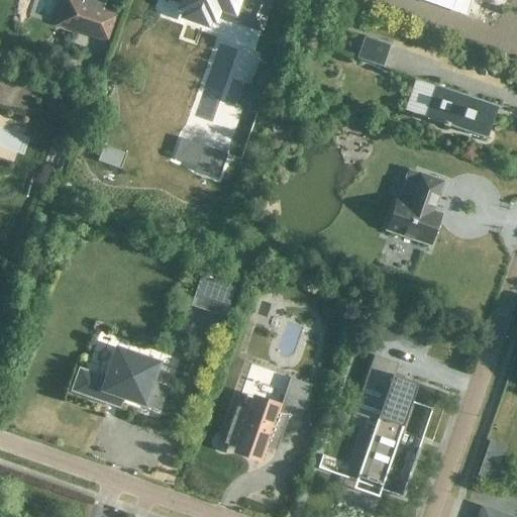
[(74,0),(62,0),(55,22),(104,39),(113,13),(101,9),(104,0),(84,0),(83,3),(74,0)]
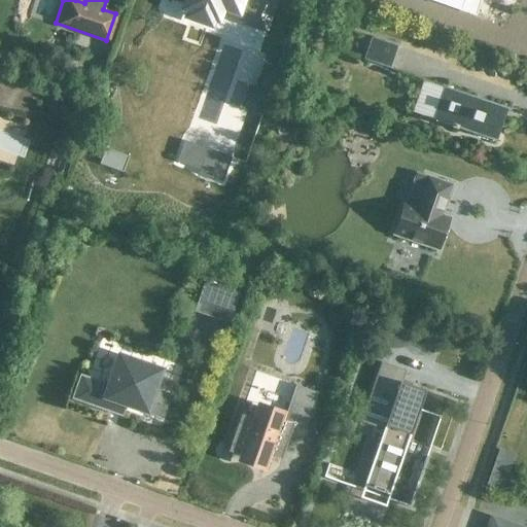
[(171,0),(188,6),(187,8),(217,18),(217,16),(237,23),(239,16),(262,25),(271,0),(171,0)]
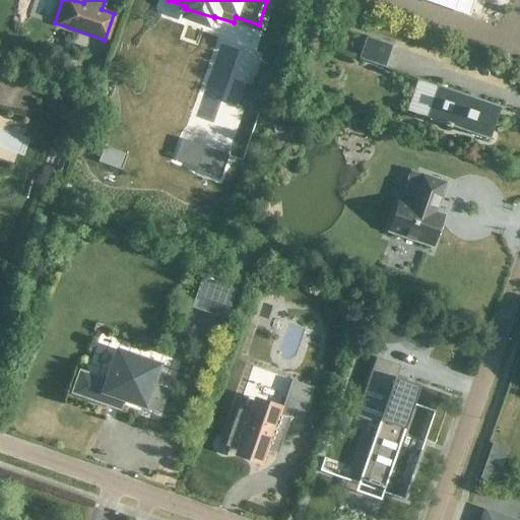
[(394,46),(367,37),(366,38),(369,39),(362,59),(359,58),(359,60),(386,69),(386,68),(384,67),(391,47),(393,47),(394,46)]
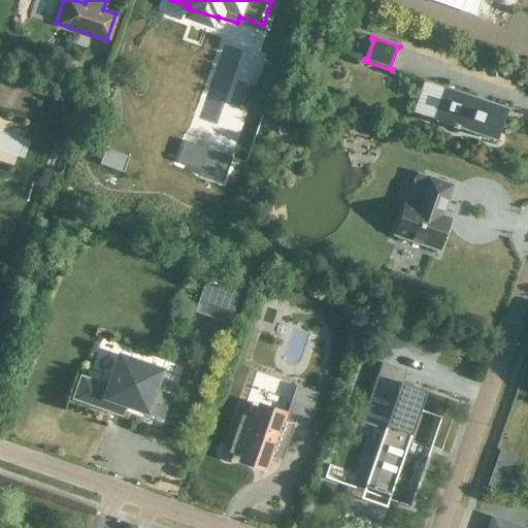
[(497,143),(498,141),(496,141),(501,127),(500,127),(503,118),(501,117),(504,109),(508,110),(509,109),(444,87),(443,89),(446,89),(435,120),(433,119),(432,121),(452,127),(451,129),(459,131),(459,130),(497,143)]
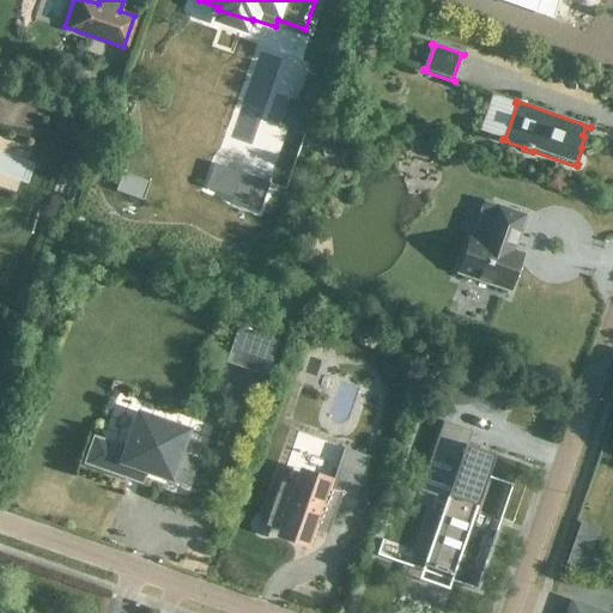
[(457,273),(509,291),(522,254),(511,250),(514,243),(516,243),(526,216),(497,206),(484,241),(471,236),(457,273)]
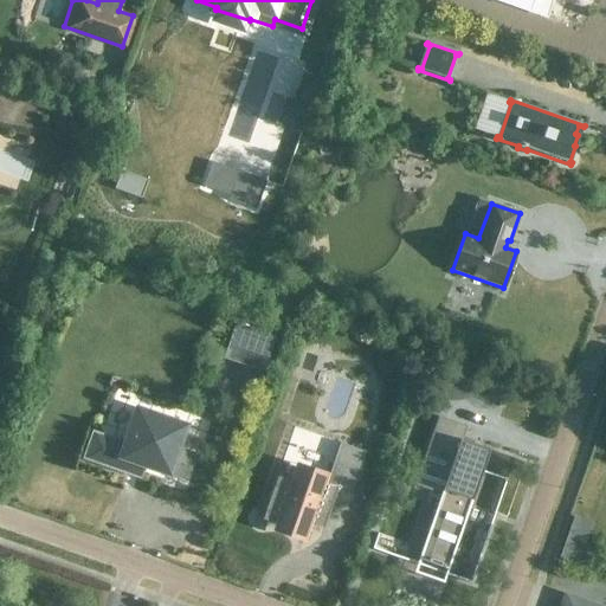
[(272,339),(237,326),(226,358),(262,369),(272,339)]
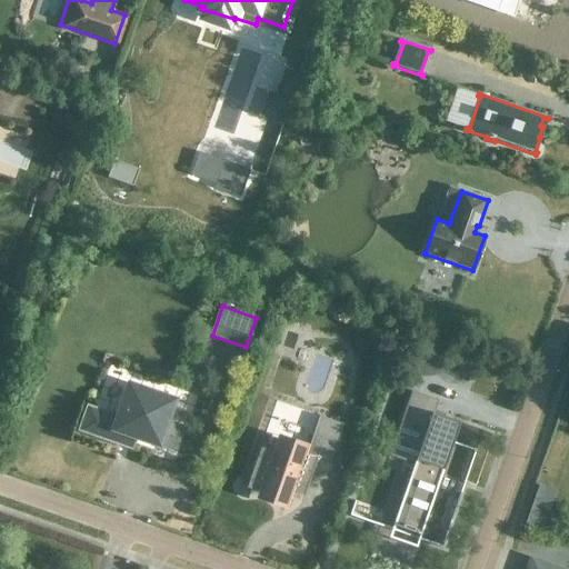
[(172,400),(129,386),(118,417),(88,407),(79,430),(119,445),(122,436),(135,440),(136,437),(175,450),(182,428),(166,421),(172,400)]
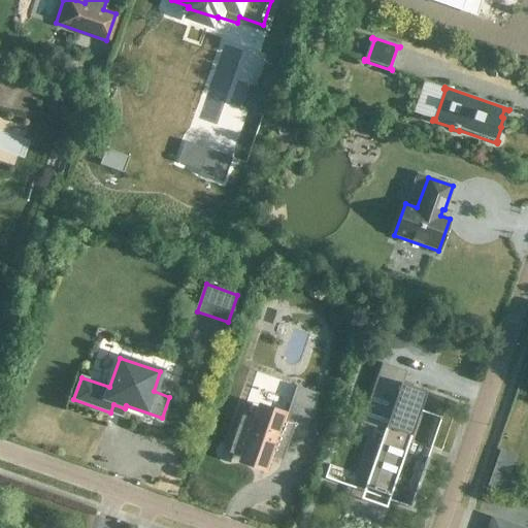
[(361,423),(384,431),(385,432),(386,431),(388,432),(368,489),(373,490),(372,491),(386,495),(389,495),(419,410),(425,392),(402,384),(406,372),(382,363),(371,392),(371,393),(362,420),(361,423)]
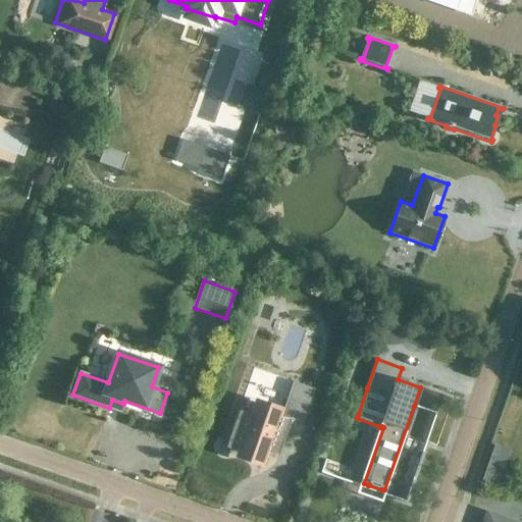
[(281,415),(280,415),(282,409),(254,399),(249,414),(239,411),(225,448),(236,452),(233,458),(262,468),(268,452),(278,456),(294,411),(306,415),(315,389),(293,381),(281,415)]
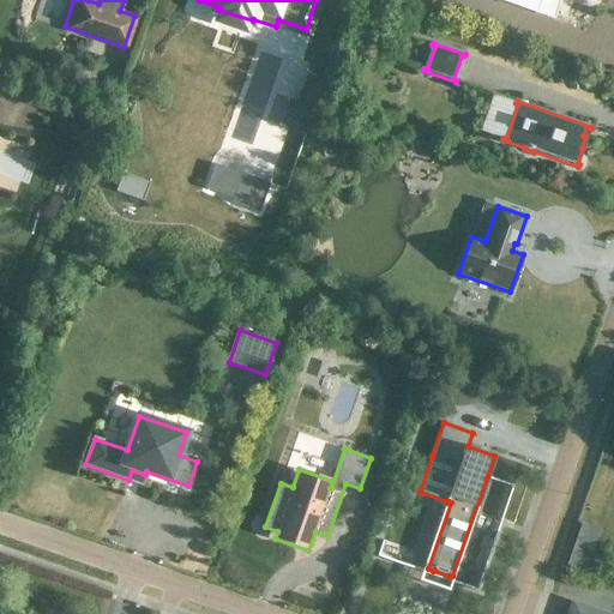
[(569,557),(565,567),(583,573),(587,563),(569,557)]
